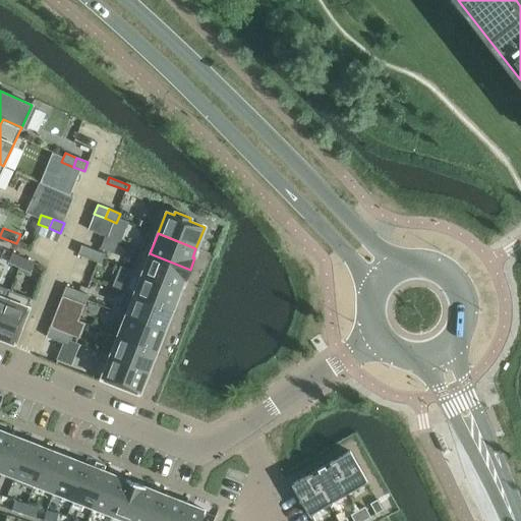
[(93,249),(81,245),(77,254),(90,259),(93,249)]
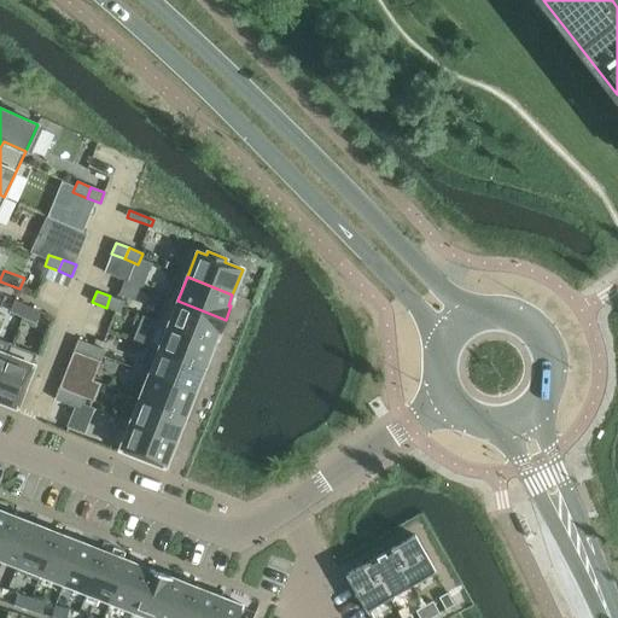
[(123,302),(110,296),(106,308),(120,313),(123,302)]
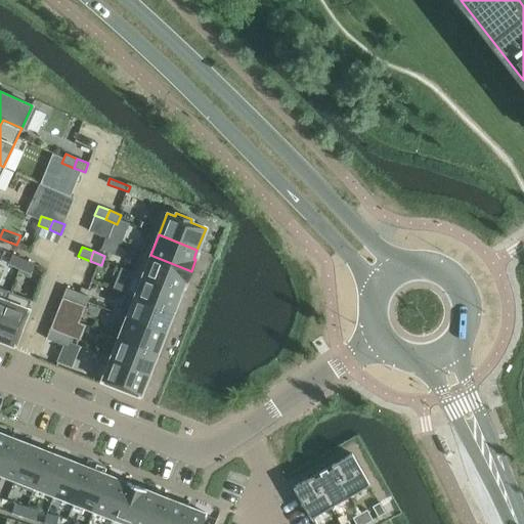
[(24,260),(12,255),(8,264),(18,269),(24,260)]
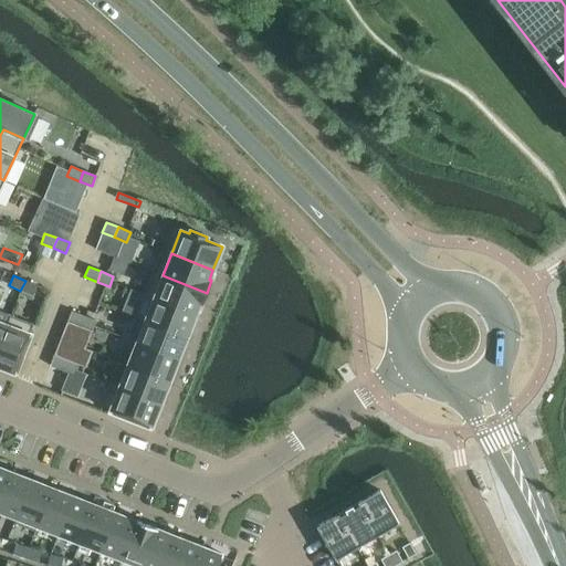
[(207,293),(163,275),(154,299),(196,314),(199,305),(201,305),(207,293)]
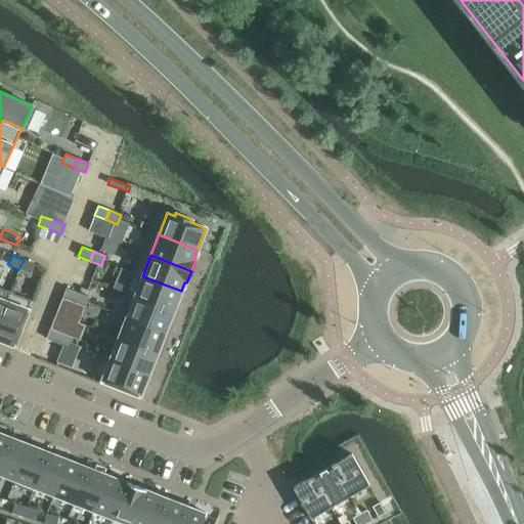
[(34,265),(24,260),(18,269),(30,274),(34,265)]
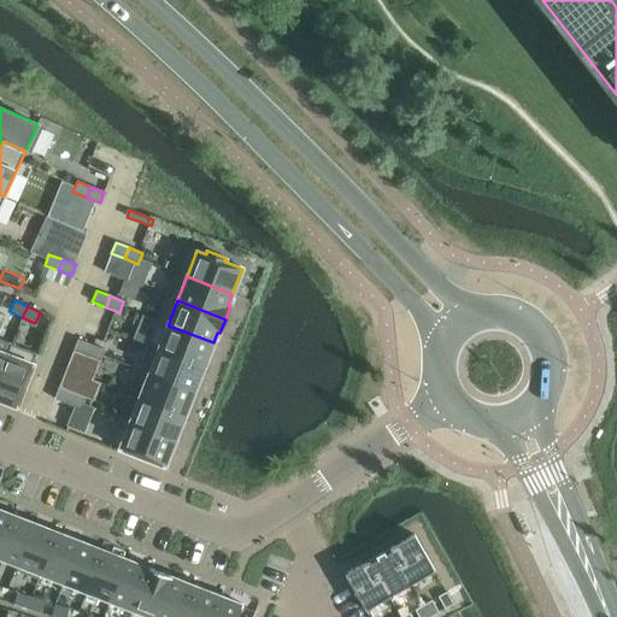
[(204,366),(213,342),(168,325),(158,350),(204,366)]
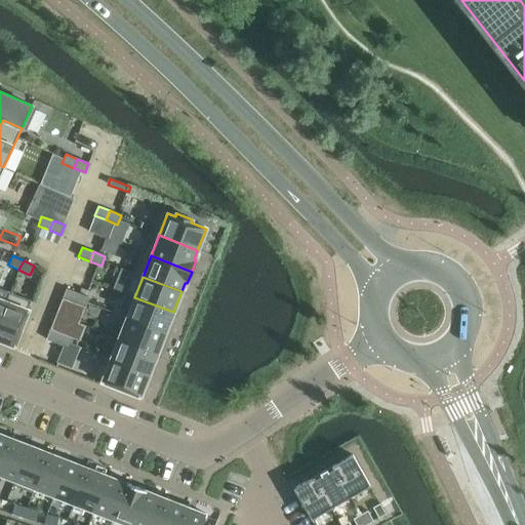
[(77,293),(66,288),(63,298),(74,303),(77,293)]
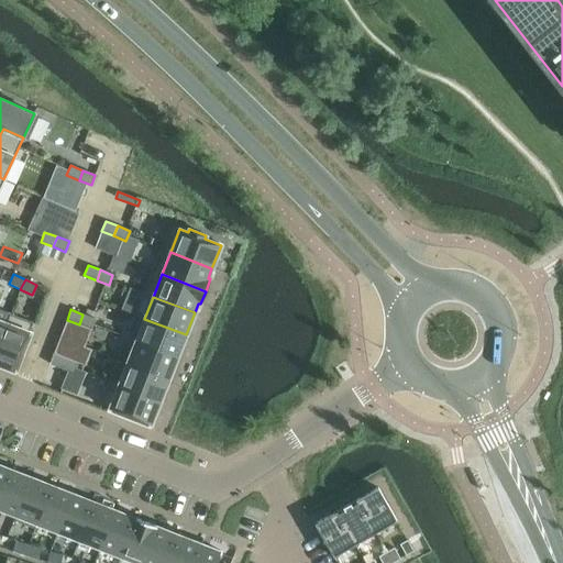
[(96,319),(83,315),(79,324),(91,329),(96,319)]
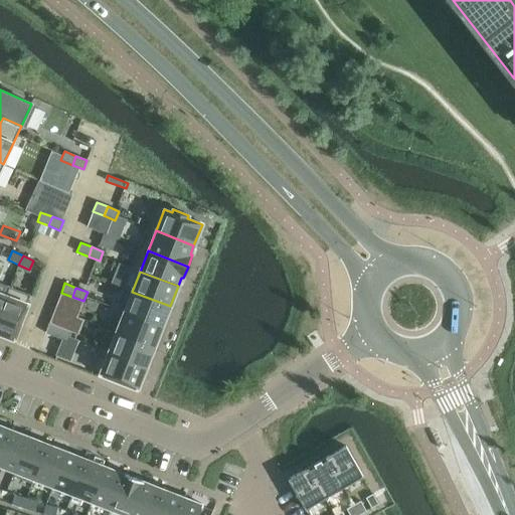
[(162,326),(170,306),(132,292),(124,312),(162,326)]
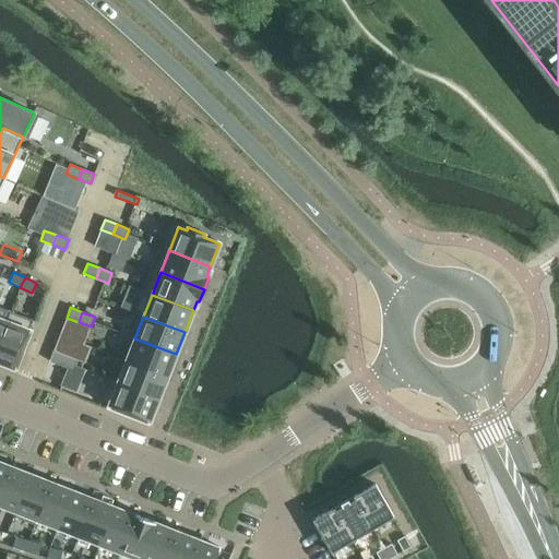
[(28,330),(7,321),(0,337),(0,363),(13,368),(28,330)]
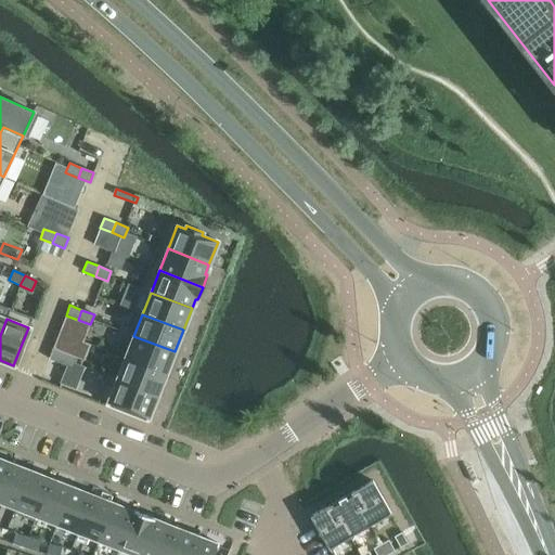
[(175,351),(133,336),(126,358),(166,374),(175,351)]
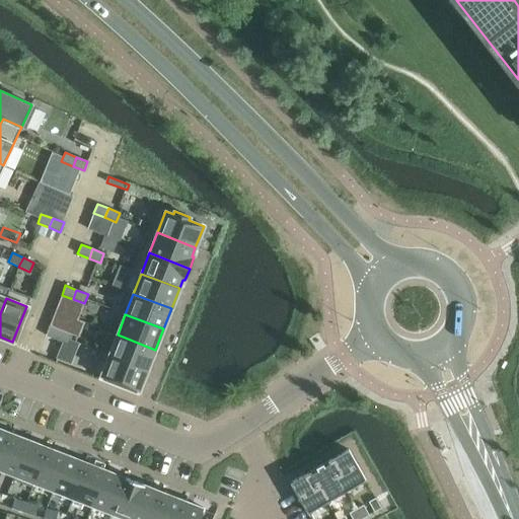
[(61,330),(50,326),(46,336),(57,340),(61,330)]
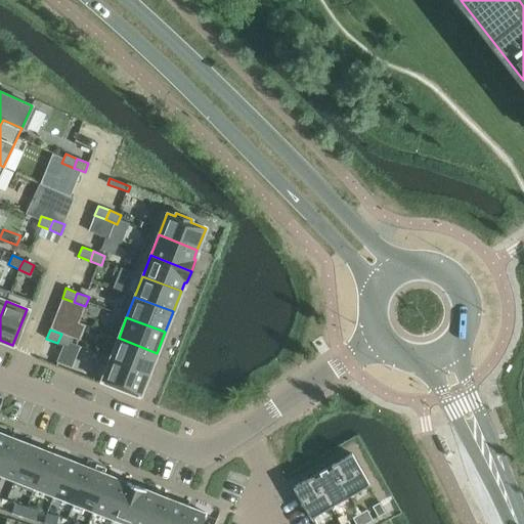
[(73,338),(61,334),(57,343),(69,348),(73,338)]
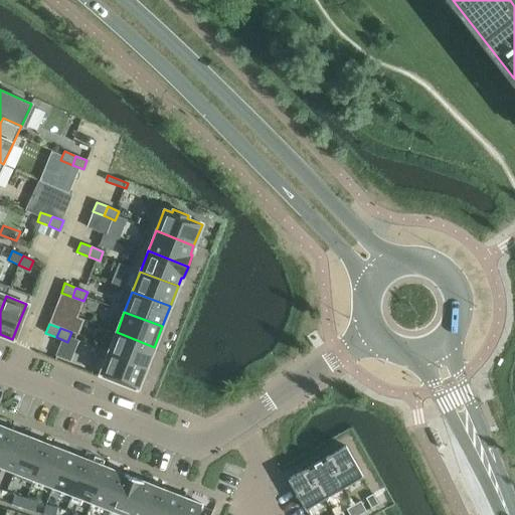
[(117,332),(109,352),(146,367),(154,347),(117,332)]
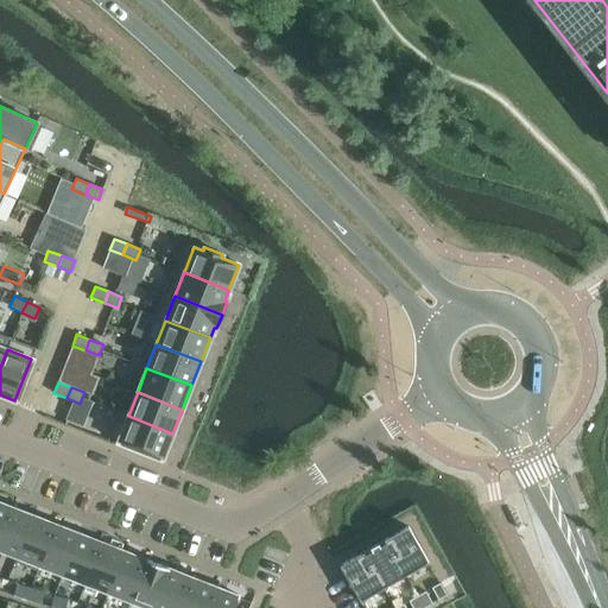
[(172,434),(128,416),(118,441),(163,458),(172,434)]
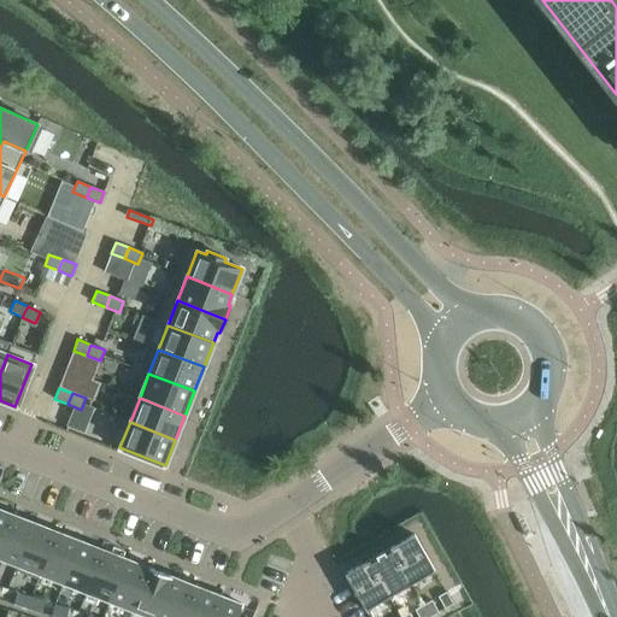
[(0,540),(11,513),(0,510),(0,540)]
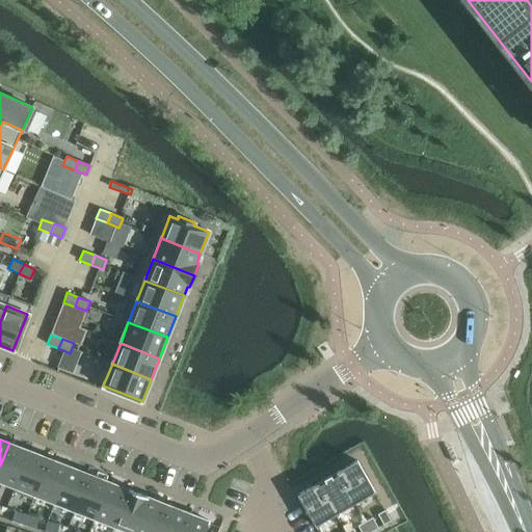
[(29,451),(9,443),(0,466),(0,481),(15,487),(29,451)]
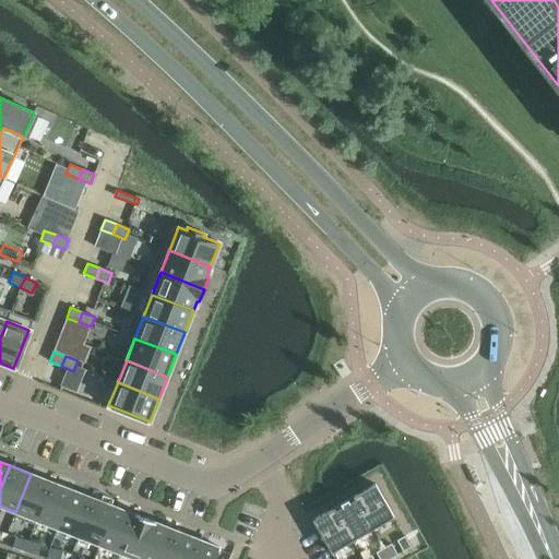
[(51,482),(31,474),(15,512),(36,520),(51,482)]
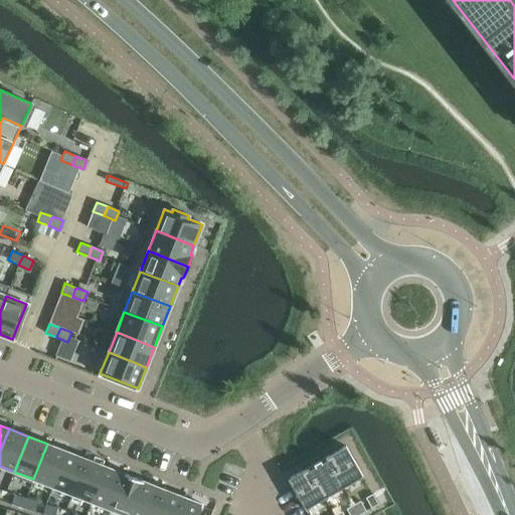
[(66,452),(47,444),(33,480),(52,487),(66,452)]
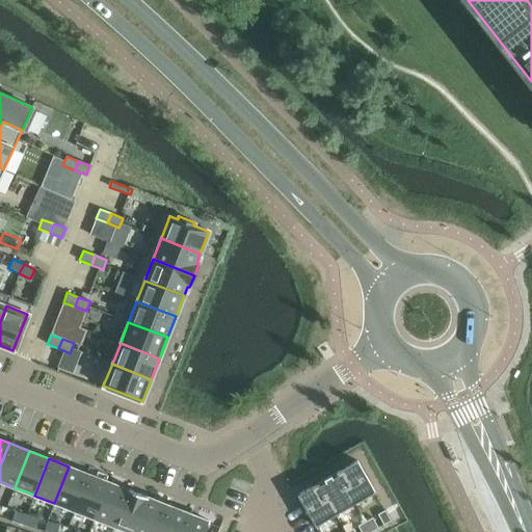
[(360,463),(339,475),(356,506),(377,495),(360,463)]
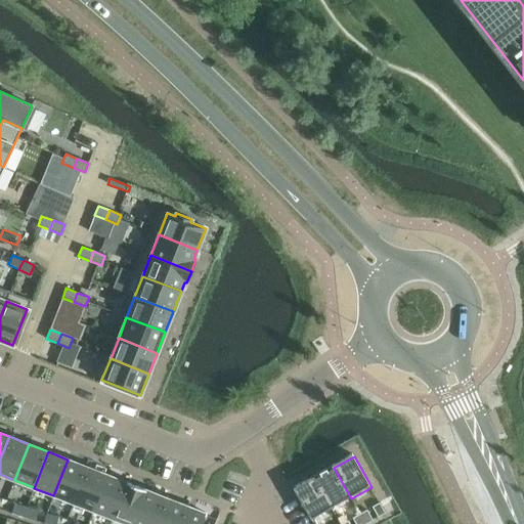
[(87,467),(68,460),(53,495),(73,503),(87,467)]
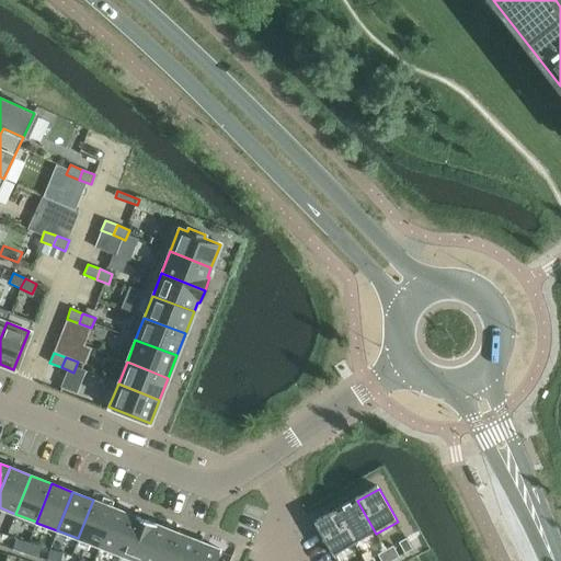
[(78,538),(99,547),(114,508),(93,500),(78,538)]
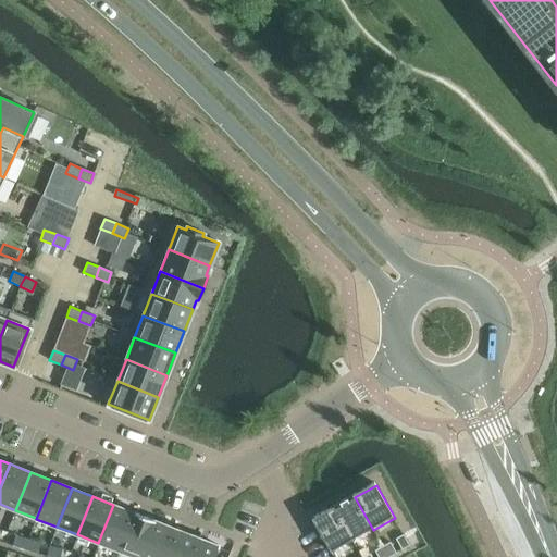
[(355,497),(334,509),(354,542),(373,530),(355,497)]
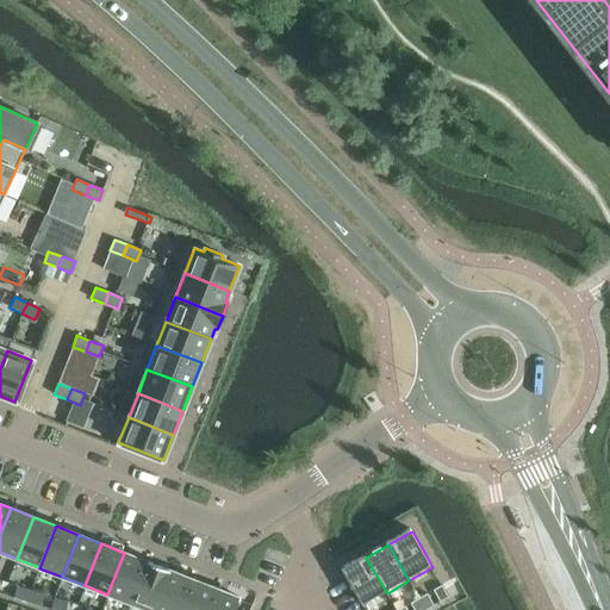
[(147,561),(124,553),(107,595),(130,603),(147,561)]
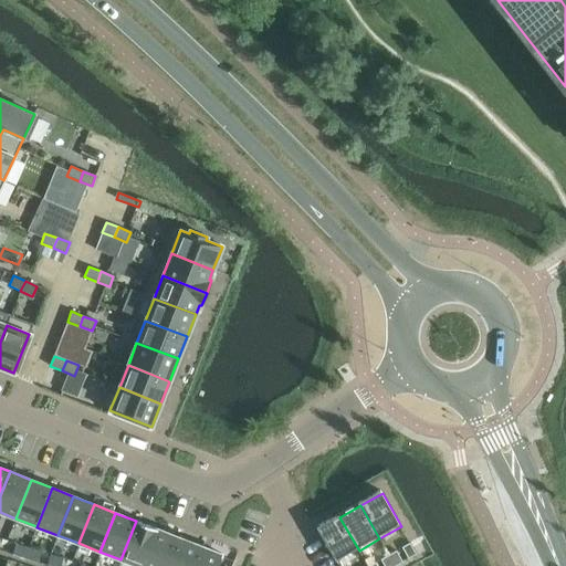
[(339,517),(318,530),(337,563),(359,551),(339,517)]
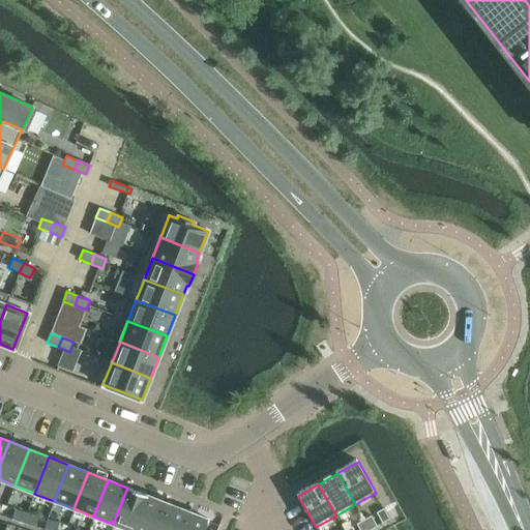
[(113,524),(128,529),(134,529),(147,496),(127,488),(113,524)]
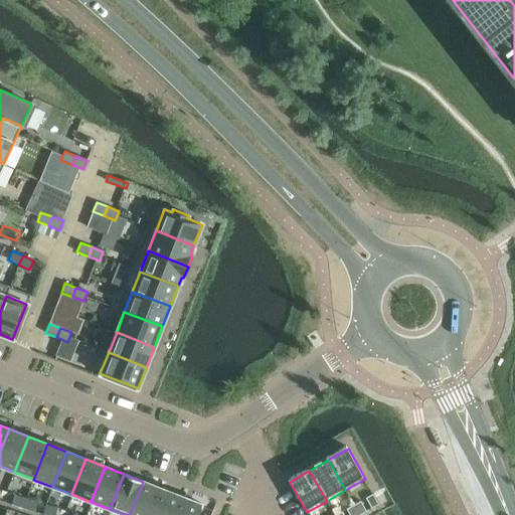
[(151,514),(162,489),(143,482),(130,514),(151,514)]
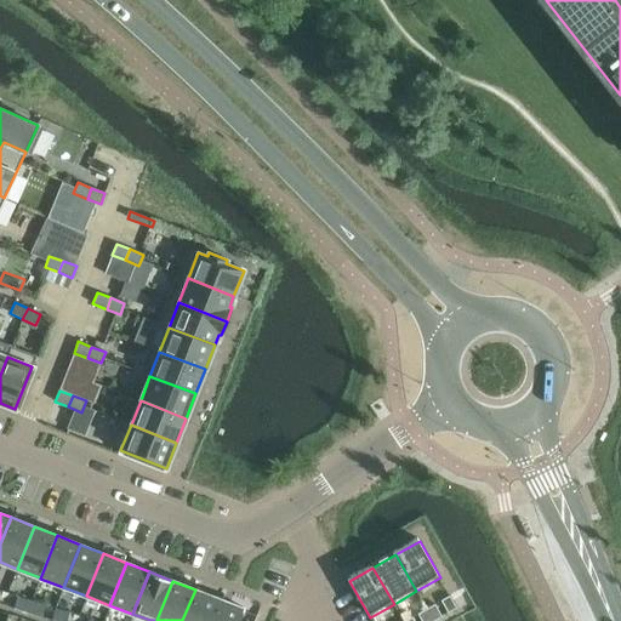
[(182,620),(209,620),(218,598),(195,590),(182,620)]
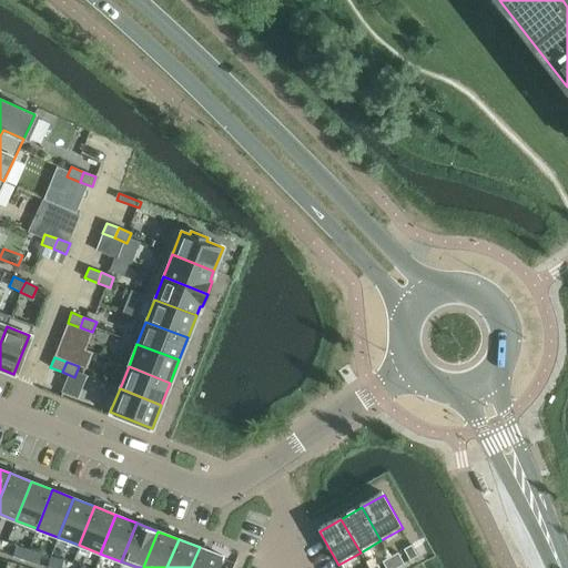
[(29,549),(16,546),(12,556),(26,560),(29,549)]
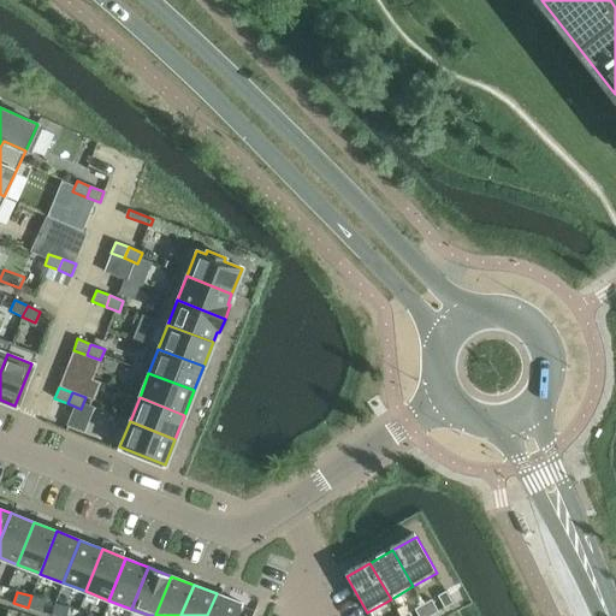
[(217,593),(207,615),(235,615),(241,603),(217,593)]
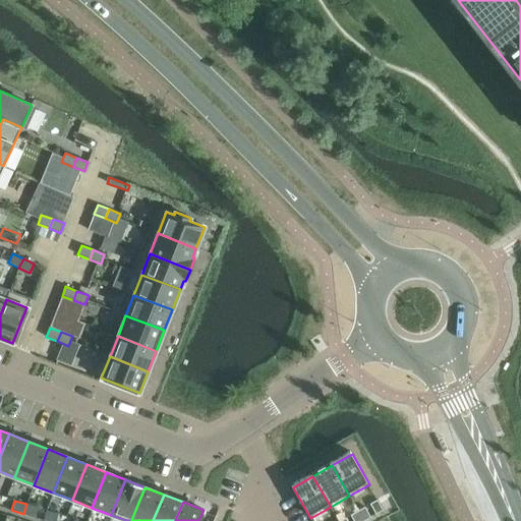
[(379,503),(369,508),(373,515),(383,510),(379,503)]
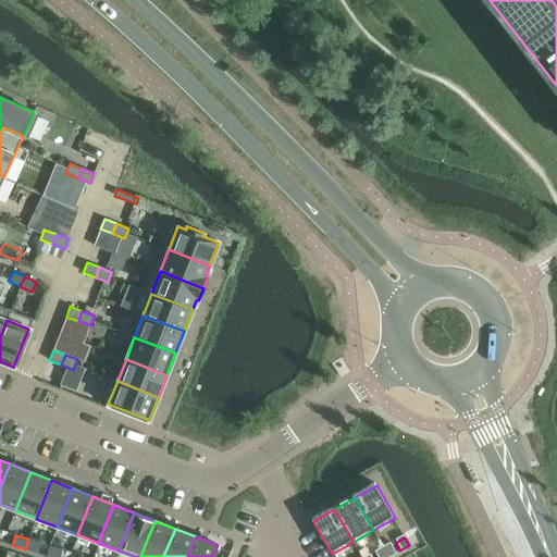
[(40,543),(28,539),(25,549),(37,553),(40,543)]
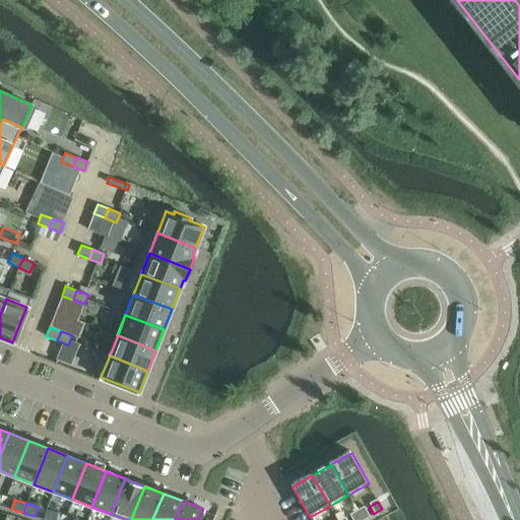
[(369,507),(359,513),(363,519),(373,514),(369,507)]
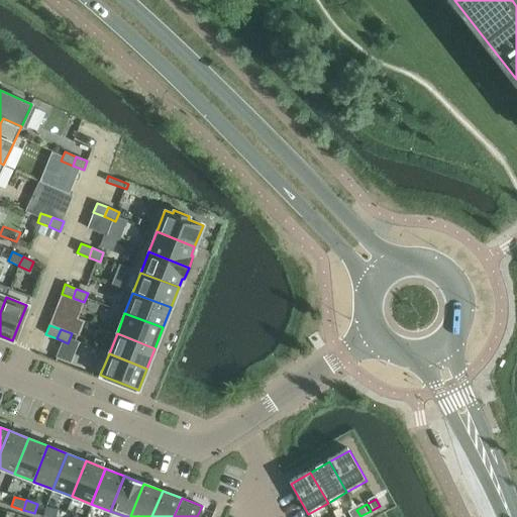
[(46,507),(43,516),(45,516),(55,516),(58,510),(46,507)]
